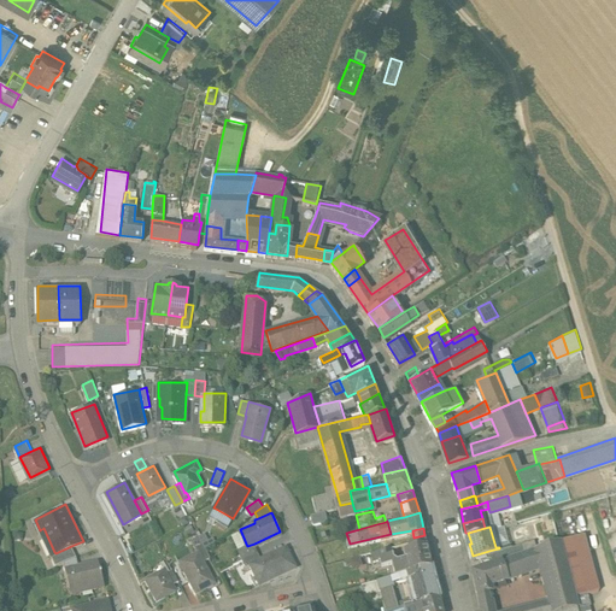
[(561,539),(575,592),(585,589),(599,586),(586,533),(561,539)]
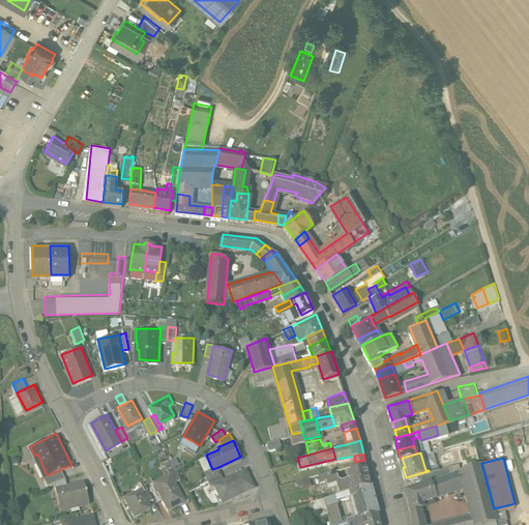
[(353,469),(366,466),(364,460),(355,462),(351,463),(353,469)]
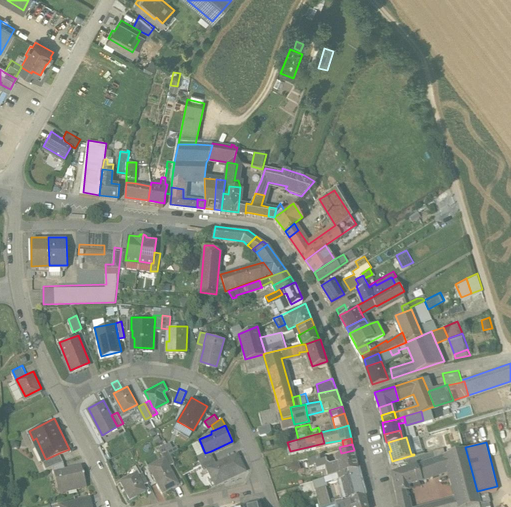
[(412,465),(416,464),(445,454),(442,446),(414,455),(409,456),(412,465)]
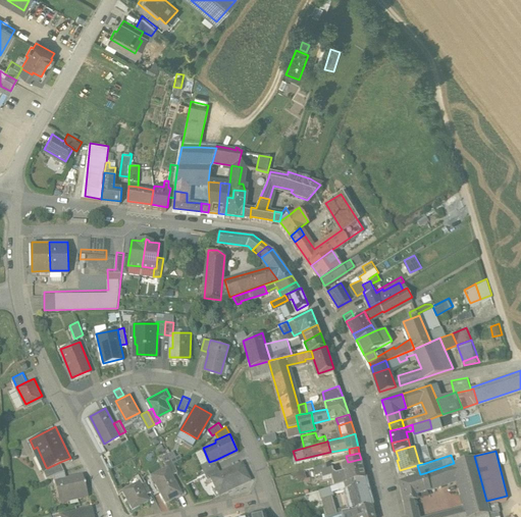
[(454,463),(424,473),(428,487),(457,478),(465,507),(424,516),(418,516),(417,513),(407,515),(407,516),(499,516),(495,499),(486,501),(474,457),(454,463)]
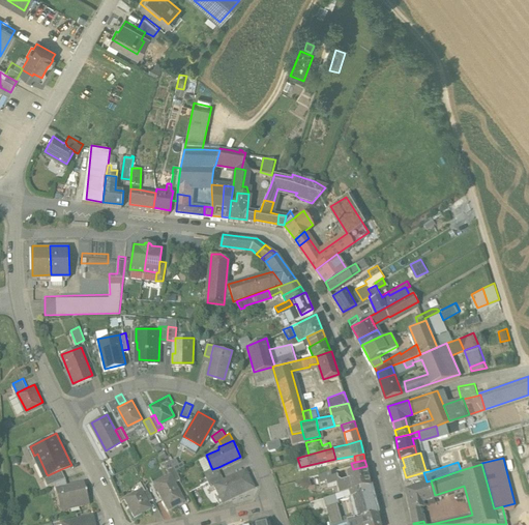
[(174,465),(168,468),(170,472),(171,472),(175,480),(180,477),(174,465)]
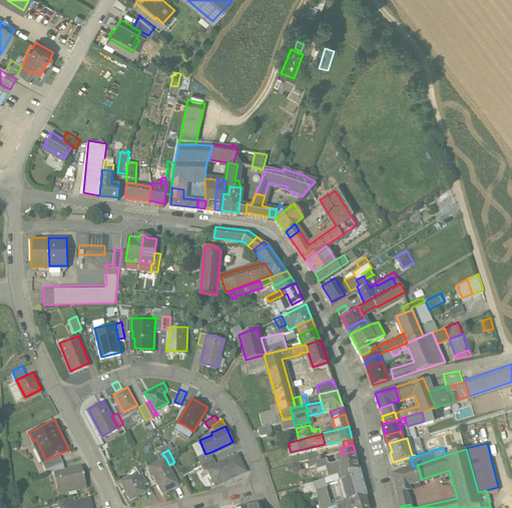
[(341,473),(359,468),(355,451),(342,454),(337,455),(339,465),(341,473)]
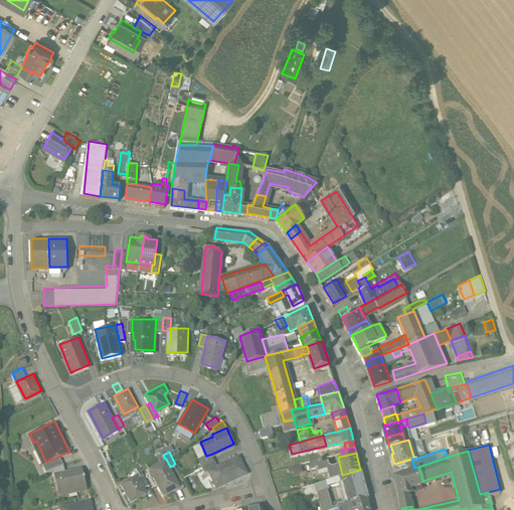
[(198,457),(202,466),(214,460),(212,454),(206,456),(205,454),(198,457)]
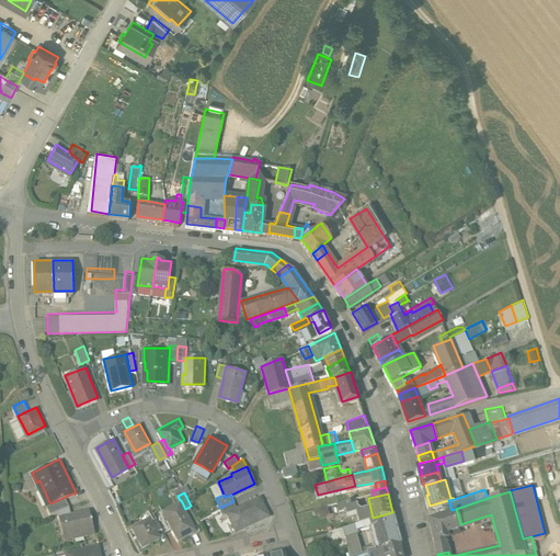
[(349,511),(360,509),(356,495),(327,502),(329,510),(346,506),(349,511)]
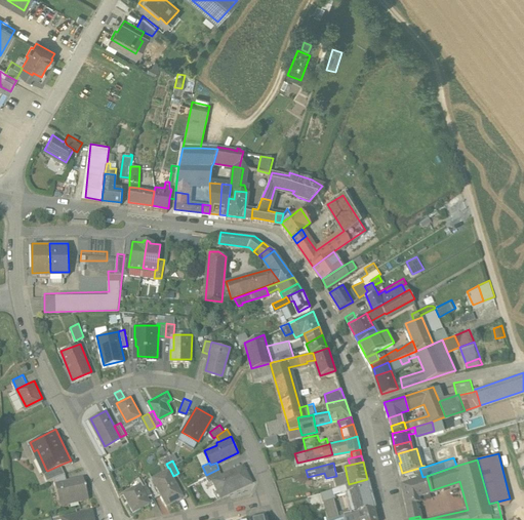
[(223,474),(214,478),(217,485),(219,484),(225,493),(251,479),(243,464),(223,474)]
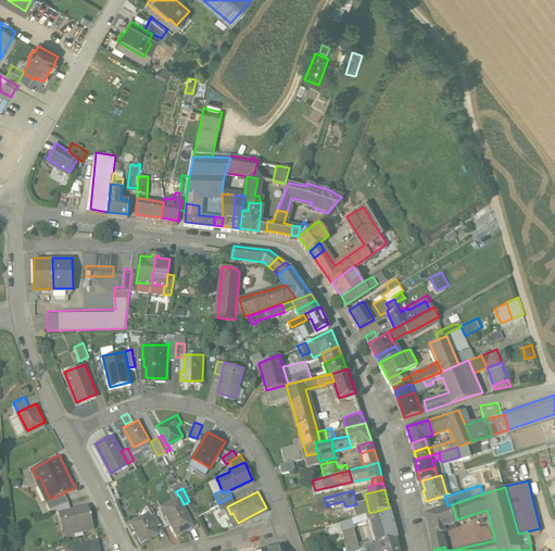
[(68,501),(64,492),(50,499),(49,498),(46,500),(50,509),(57,505),(68,501)]
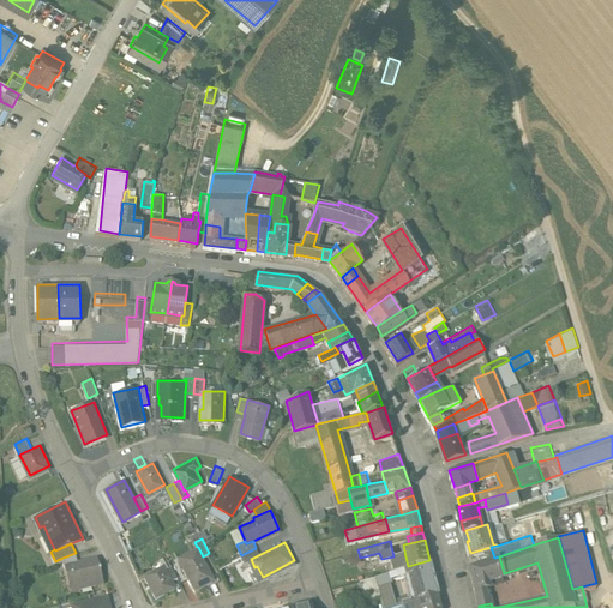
[(197,547),(179,558),(182,565),(196,588),(215,577),(198,547),(197,547)]
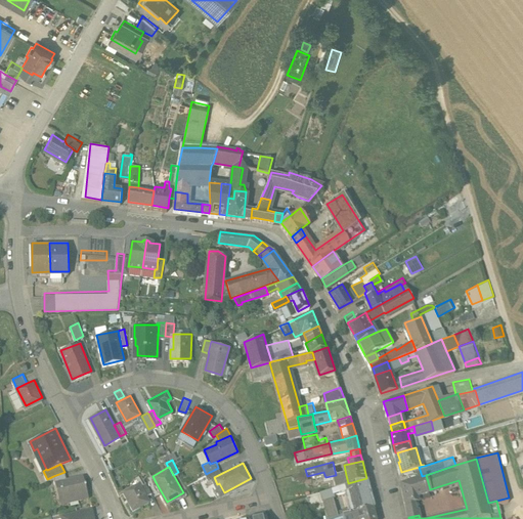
[(209,480),(214,477),(222,473),(219,468),(218,468),(206,474),(209,480)]
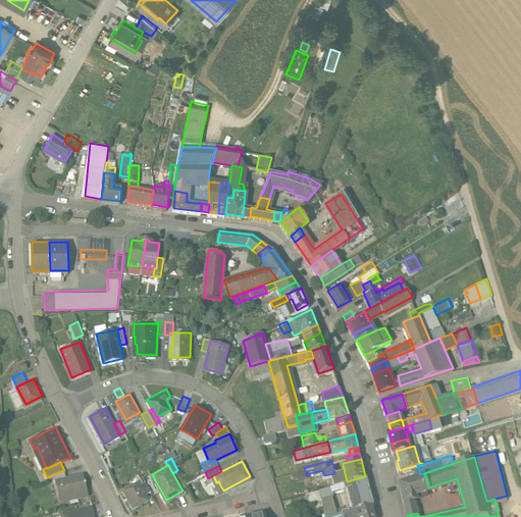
[(66,477),(64,470),(53,474),(55,480),(66,477)]
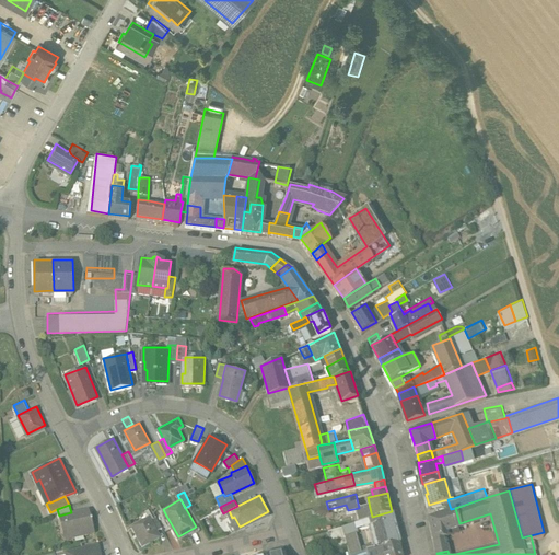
[(166,516),(163,509),(161,507),(154,510),(156,515),(162,525),(163,528),(169,524),(164,517),(166,516)]
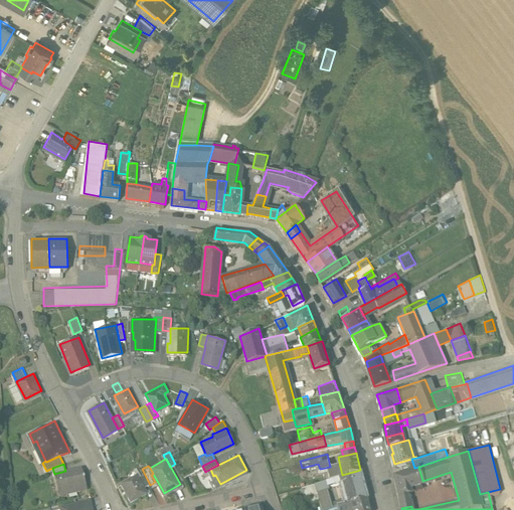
[(65,471),(54,474),(58,489),(76,485),(77,490),(88,488),(84,476),(86,476),(84,474),(83,474),(82,467),(65,471)]
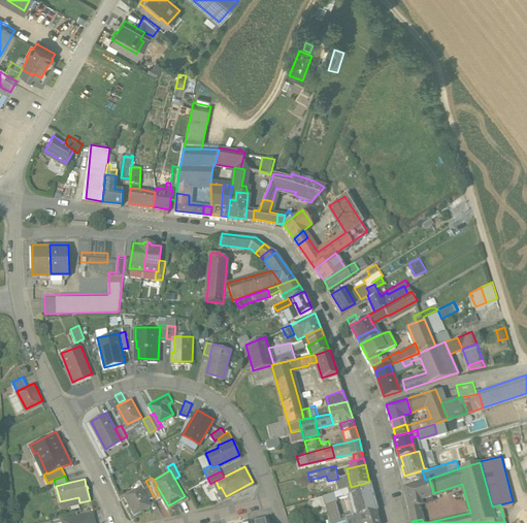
[(138,481),(142,488),(147,485),(143,479),(138,481)]
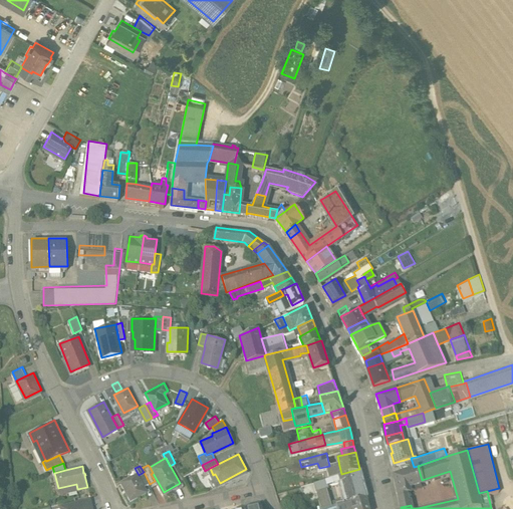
[(339,474),(341,474),(339,466),(332,468),(333,475),(339,474)]
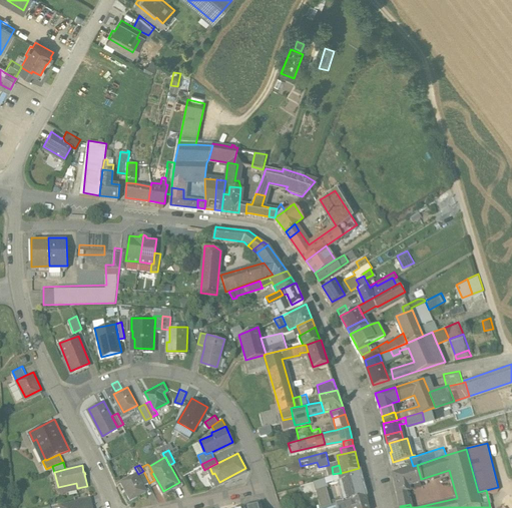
[(393,473),(397,491),(406,489),(405,485),(421,479),(417,465),(413,466),(393,473)]
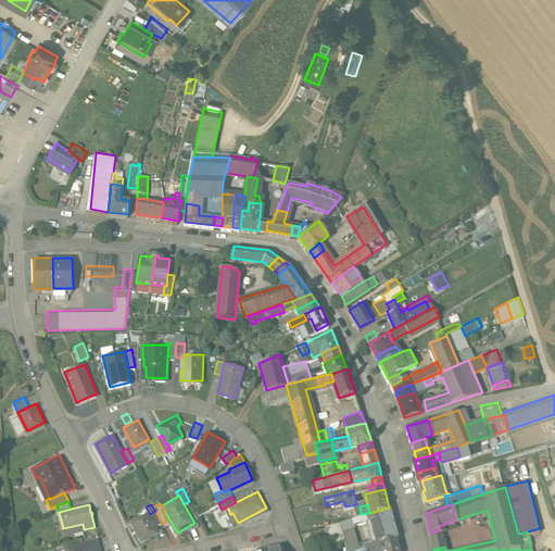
[(375,542),(396,537),(389,508),(369,513),(367,513),(374,536),(375,542)]
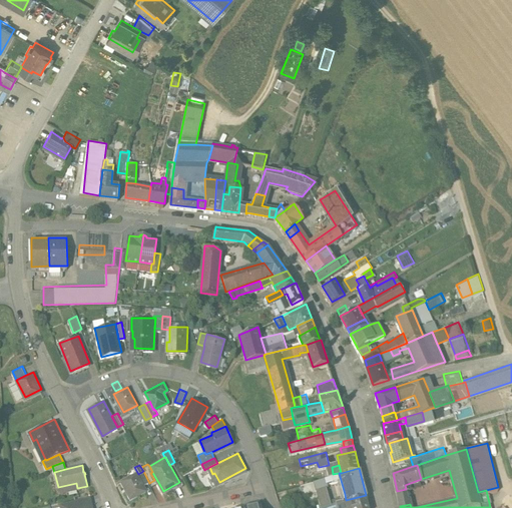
[(138,474),(143,484),(148,481),(143,471),(138,474)]
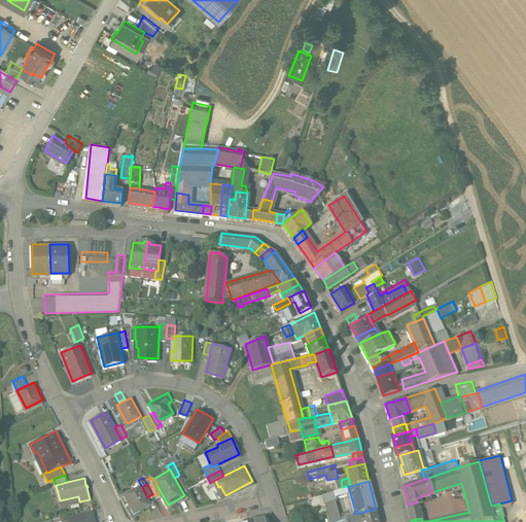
[(140,485),(124,493),(134,512),(150,502),(147,497),(142,487),(140,485)]
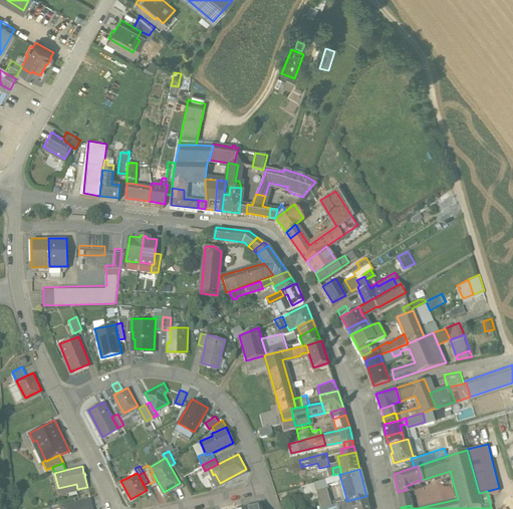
[(317,489),(326,486),(329,485),(327,480),(329,479),(329,476),(314,480),(317,489)]
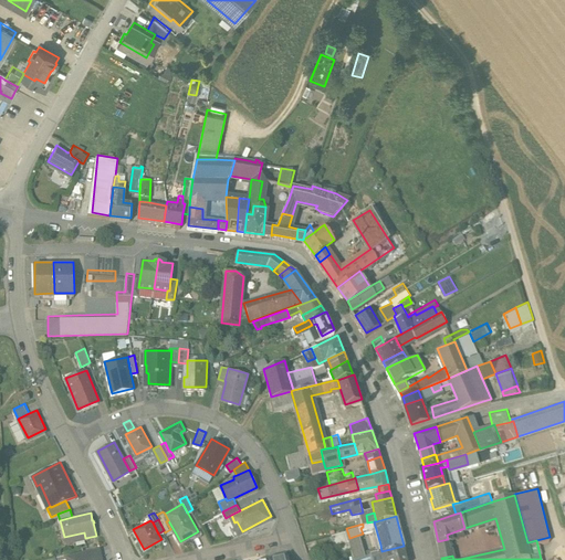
[(84,532),(64,537),(65,542),(85,538),(84,532)]
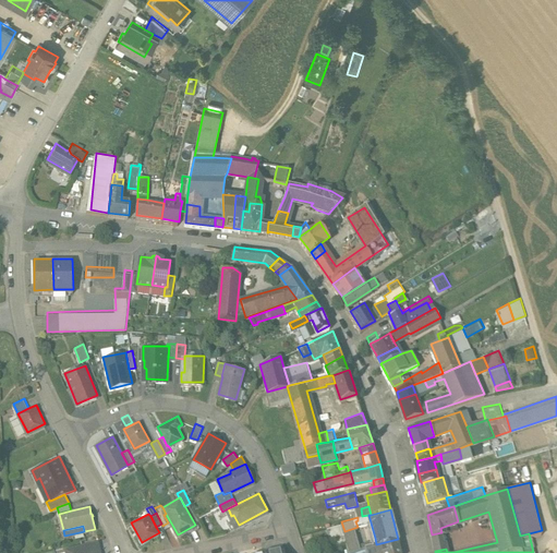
[(351,551),(361,549),(354,528),(344,531),(351,551)]
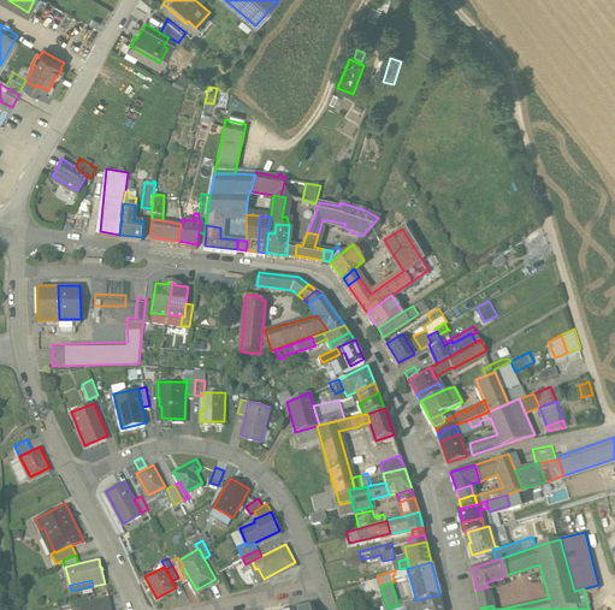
[(488,587),(477,590),(479,598),(490,596),(488,587)]
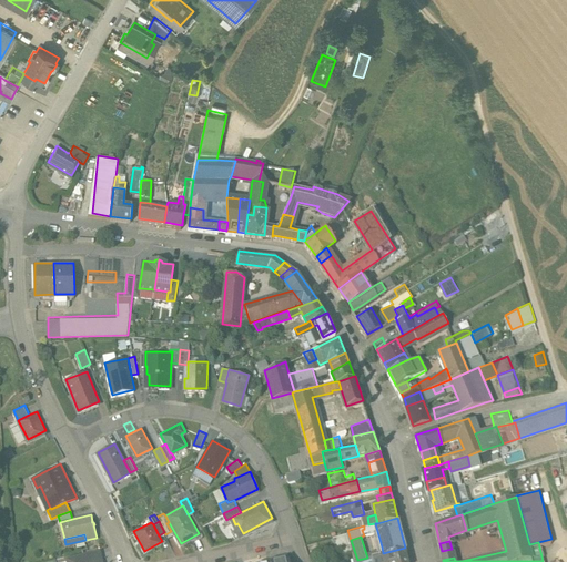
[(408,561),(405,548),(383,553),(378,555),(373,557),(374,561),(408,561)]
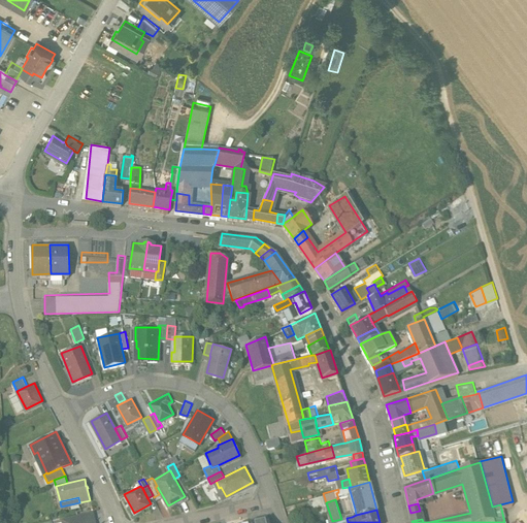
[(410,513),(412,521),(422,519),(420,511),(410,513)]
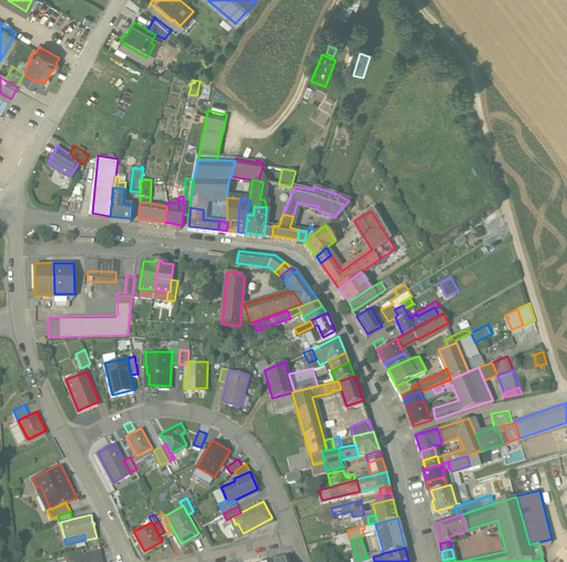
[(102,561),(100,550),(68,558),(68,561),(102,561)]
